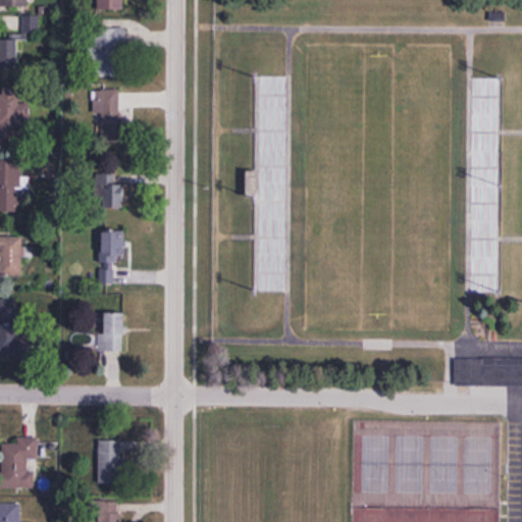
[(98,0),(99,9),(122,10),(121,0),(98,0)]
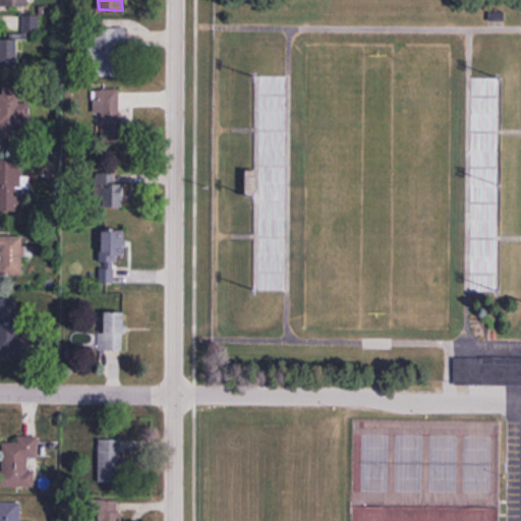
[(40,39),(40,16),(0,16),(0,69),(18,69),(18,39),(40,39)]
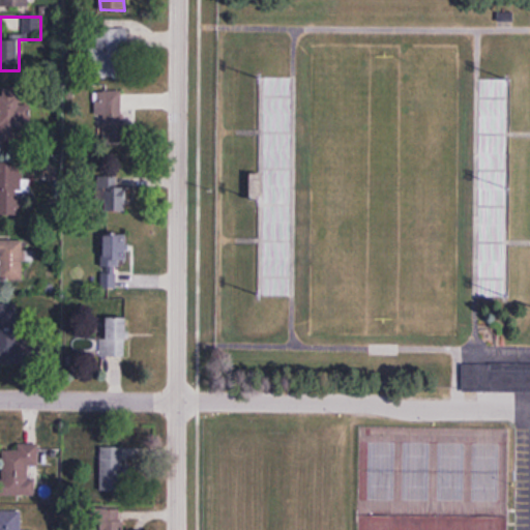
[(125,29),(95,28),(95,78),(125,79),(125,29)]
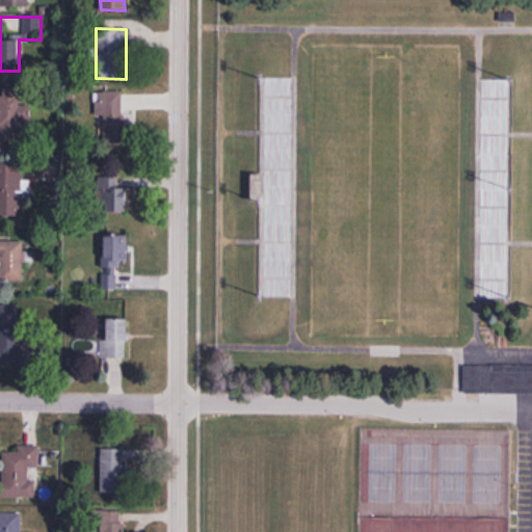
[(28,88),(0,88),(0,144),(20,144),(20,123),(28,123),(28,88)]
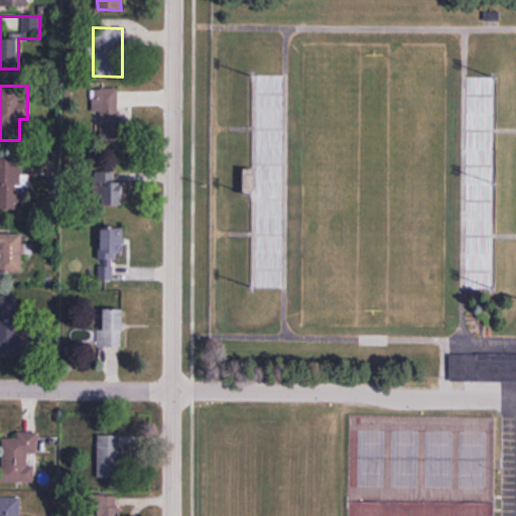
[(100,114),(100,133),(120,133),(120,89),(92,89),(92,114),(100,114)]
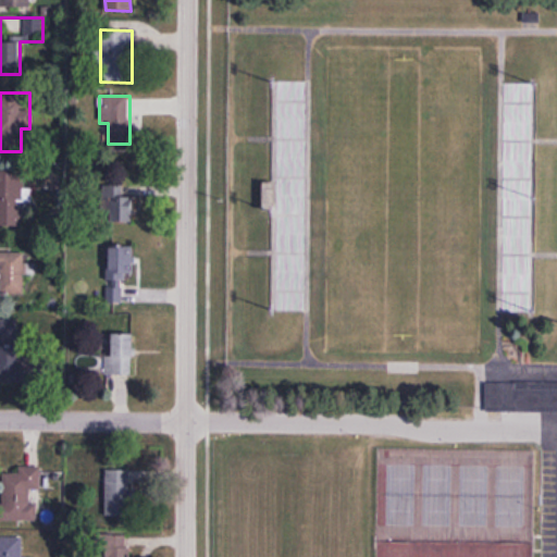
[(134,198),(121,197),(123,163),(111,162),(108,223),(133,224),(134,198)]
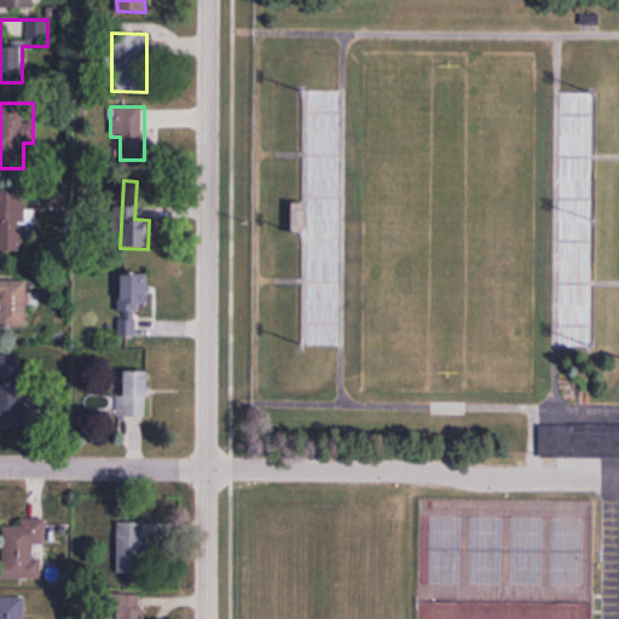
[(0,186),(0,248),(39,247),(36,186),(0,186)]
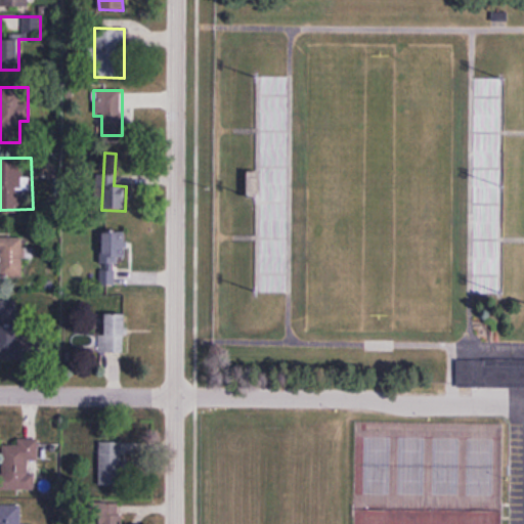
[(102,231),(104,286),(117,286),(117,259),(127,258),(126,231),(102,231)]
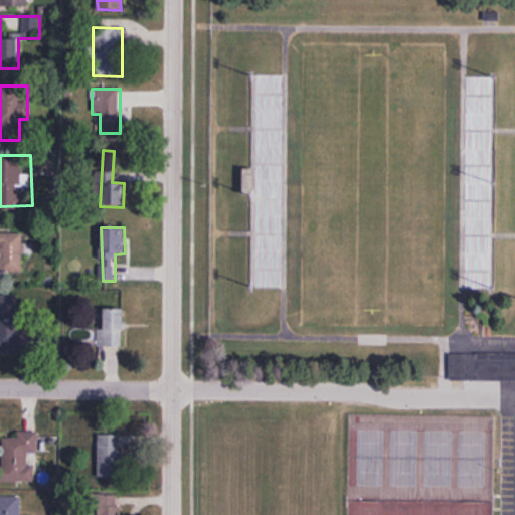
[(0,272),(23,272),(23,233),(0,233),(0,272)]
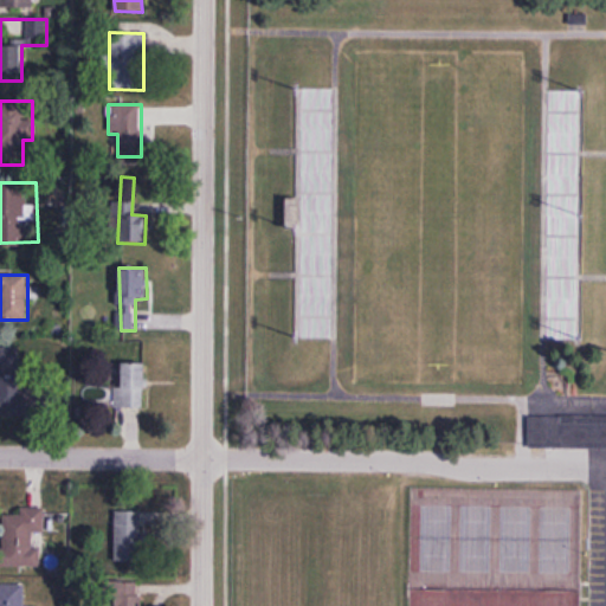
[(303,294),(303,337),(326,337),(326,317),(329,317),(329,294),(303,294)]
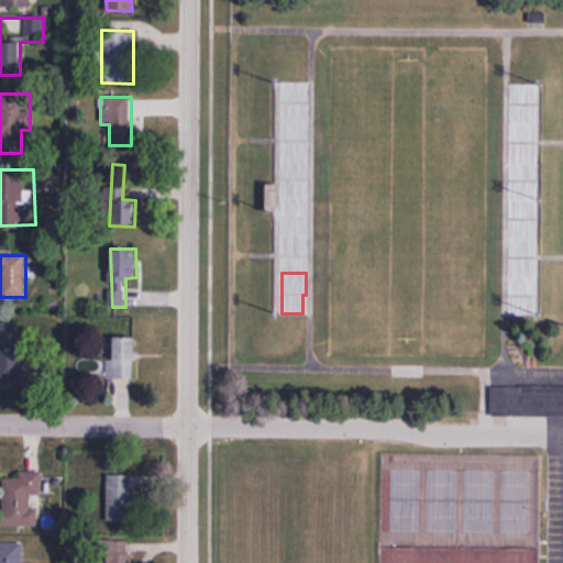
[(0,377),(20,378),(21,324),(0,323),(0,377)]
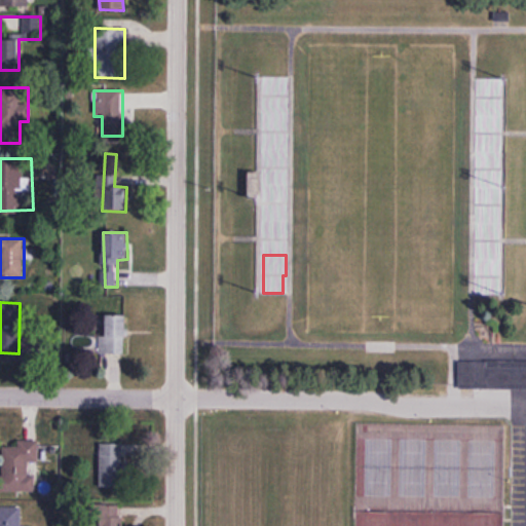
[(126,315),(107,315),(107,338),(100,338),(100,354),(126,354),(126,315)]
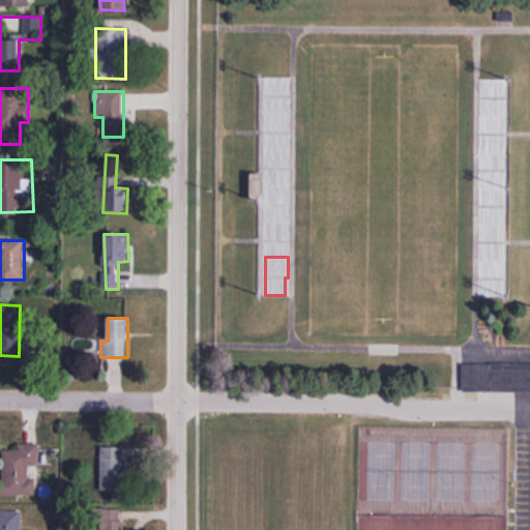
[(0,495),(36,496),(36,480),(28,480),(28,466),(38,466),(38,446),(0,445),(0,495)]
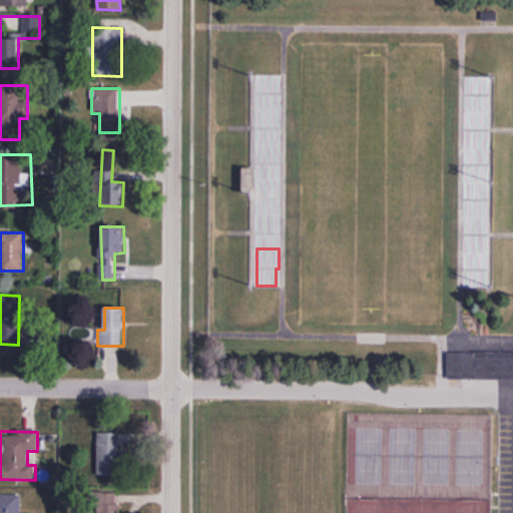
[(97,476),(121,476),(121,432),(97,432),(97,476)]
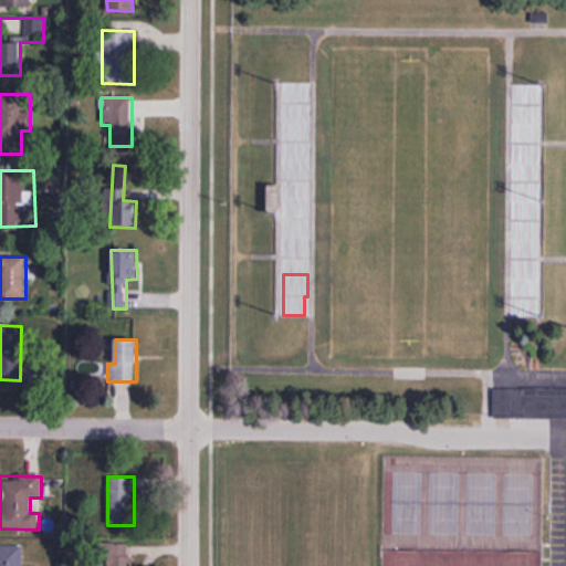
[(24,565),(25,545),(0,545),(0,565),(24,565)]
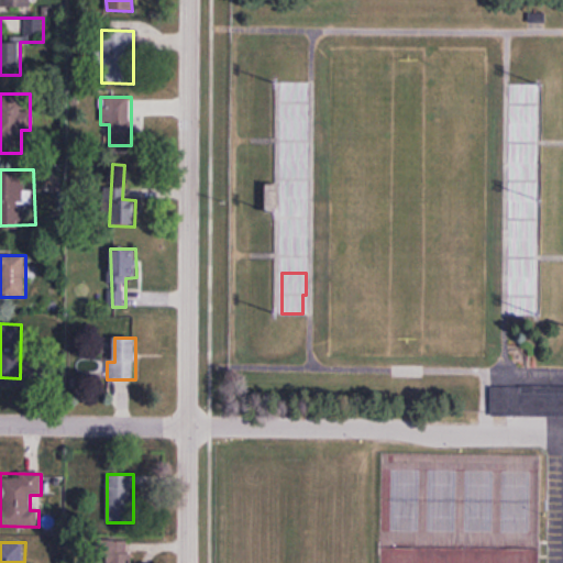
[(108,562),(131,562),(132,544),(109,544),(108,562)]
